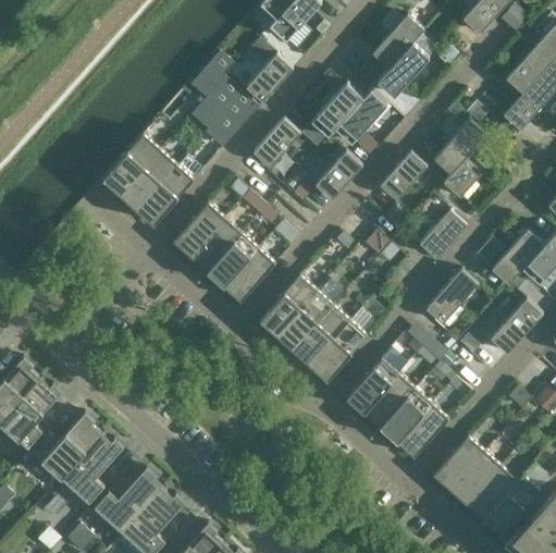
[(263,0),(259,5),(276,20),(293,0),(263,0)]
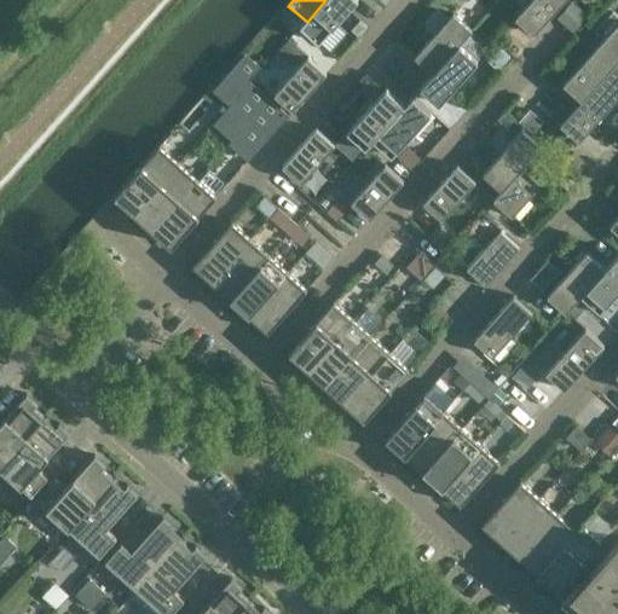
[(353,0),(325,0),(307,22),(299,30),(317,47),(357,3),(353,0)]
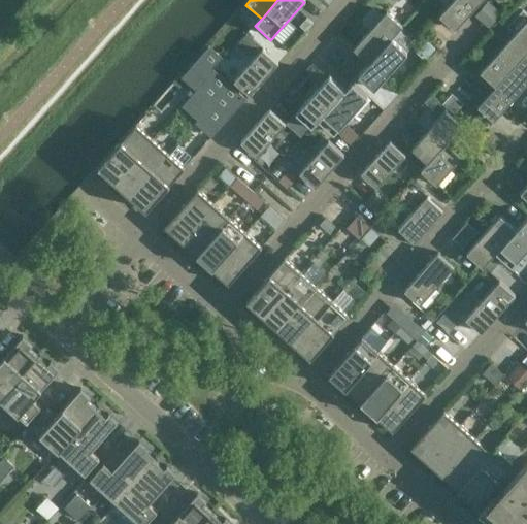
[(468,18),(484,0),(455,0),(453,3),(468,18)]
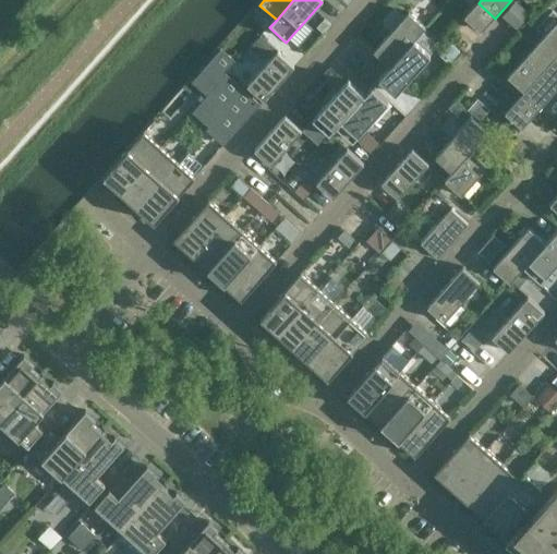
[(516,29),(529,16),(516,4),(503,16),(516,29)]
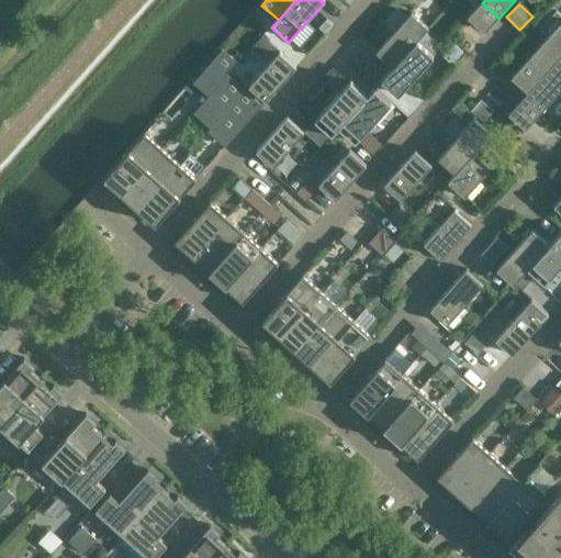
[(376,56),(392,70),(416,44),(427,31),(411,17),(376,56)]
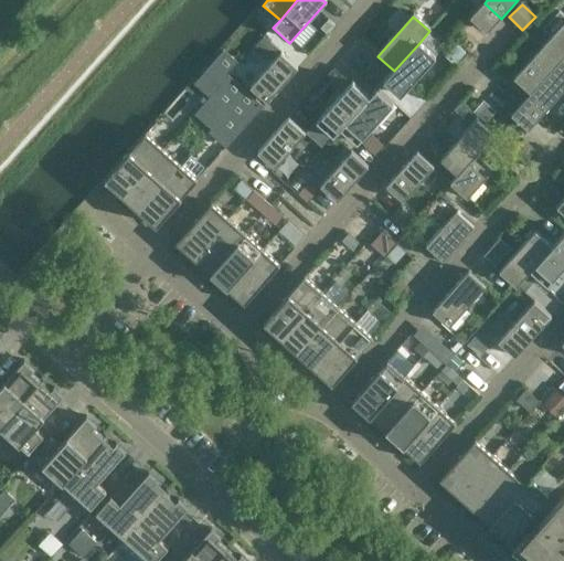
[(544,80),(563,59),(563,57),(563,23),(528,64),(544,80)]
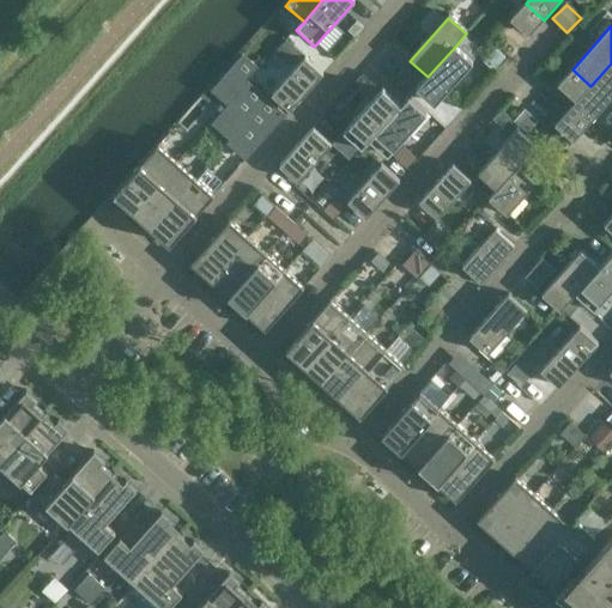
[(454,48),(428,77),(416,91),(434,107),(472,65),(454,48)]
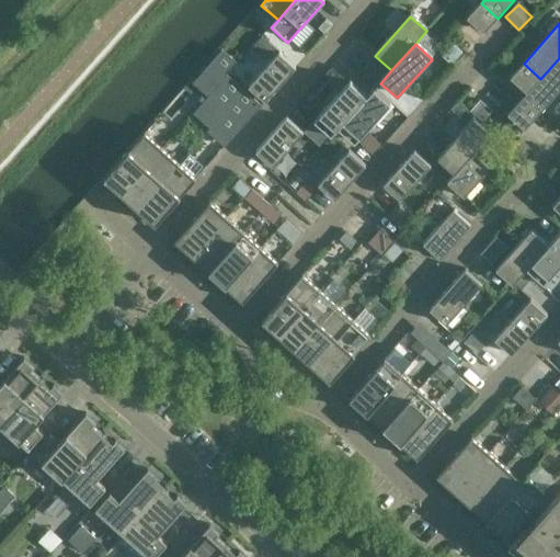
[(221,53),(212,65),(225,77),(236,65),(221,53)]
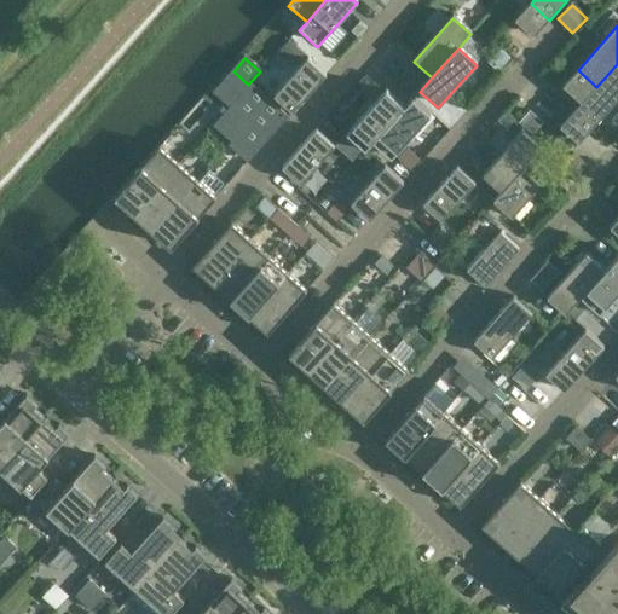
[(292,115),(325,77),(307,62),(273,99),(292,115)]
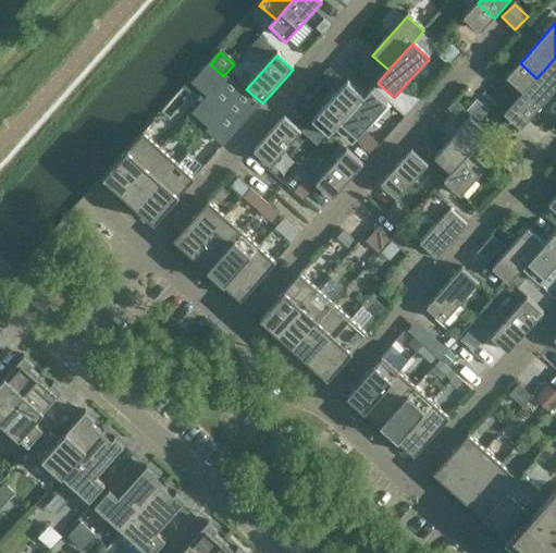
[(555,58),(536,78),(518,100),(534,114),(555,89),(555,58)]
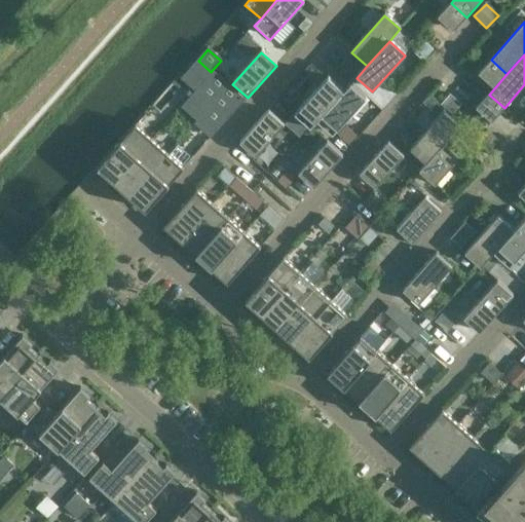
[(228,87),(211,72),(198,61),(190,70),(204,82),(220,97),(228,87)]
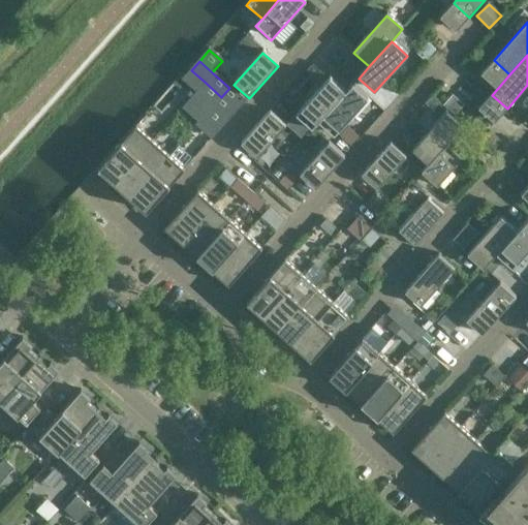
[(330,80),(296,117),(311,131),(317,123),(345,93),(330,80)]
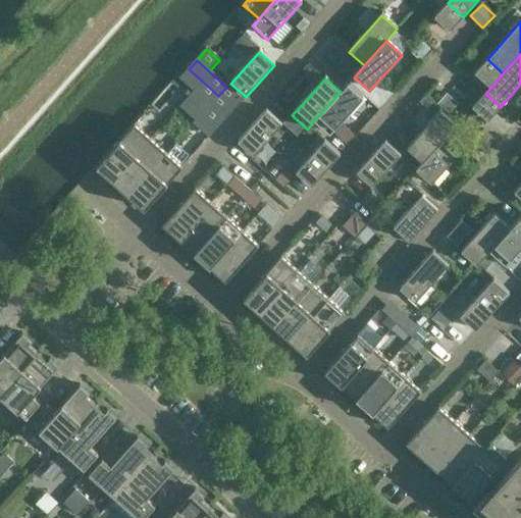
[(233,110),(218,96),(203,82),(187,101),(202,114),(210,105),(226,119),(233,110)]
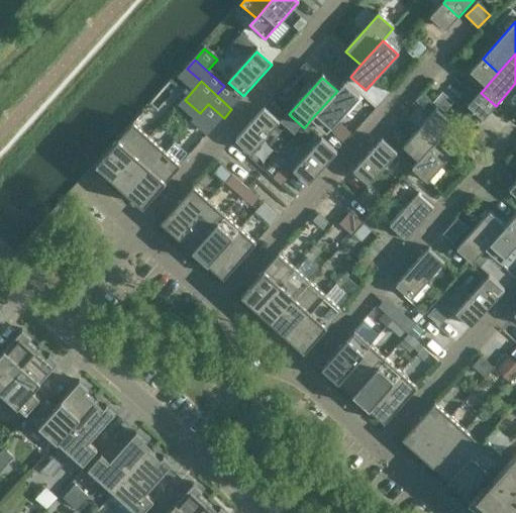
[(337,91),(310,120),(325,134),(358,97),(343,84),(337,91)]
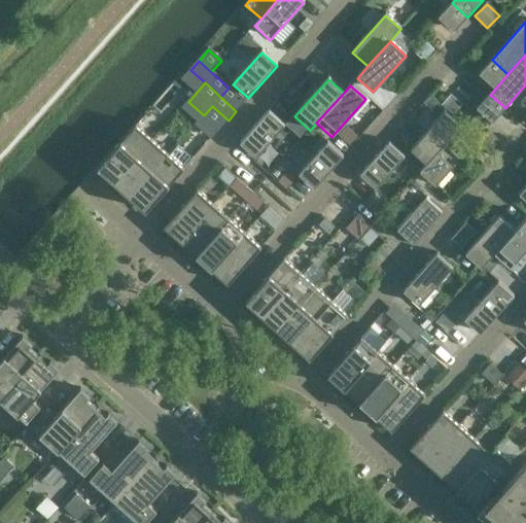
[(283,127),(268,113),(240,145),(255,160),(283,127)]
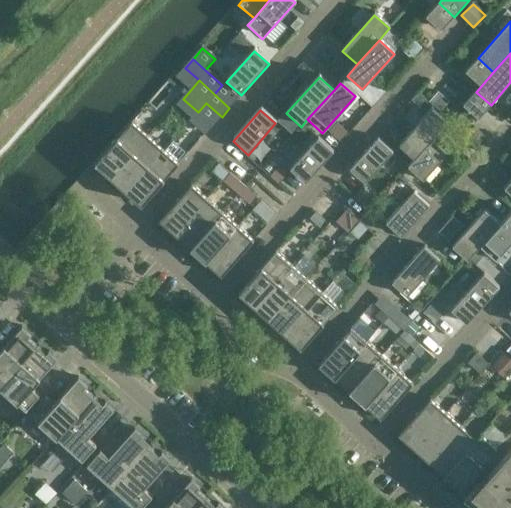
[(190,120),(206,134),(214,125),(198,111),(190,120)]
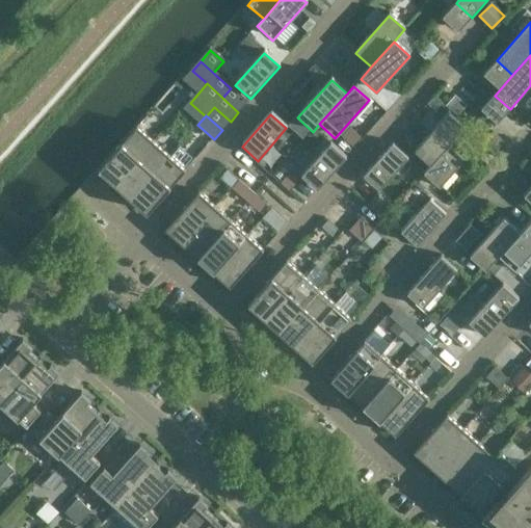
[(414,154),(429,167),(457,137),(463,130),(448,115),(414,154)]
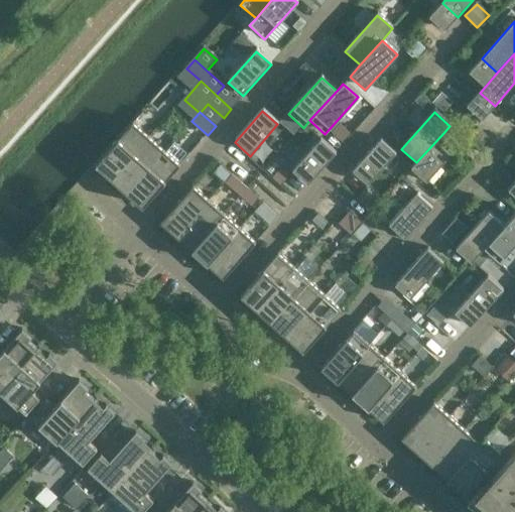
[(116,175),(148,139),(132,125),(100,161),(116,175)]
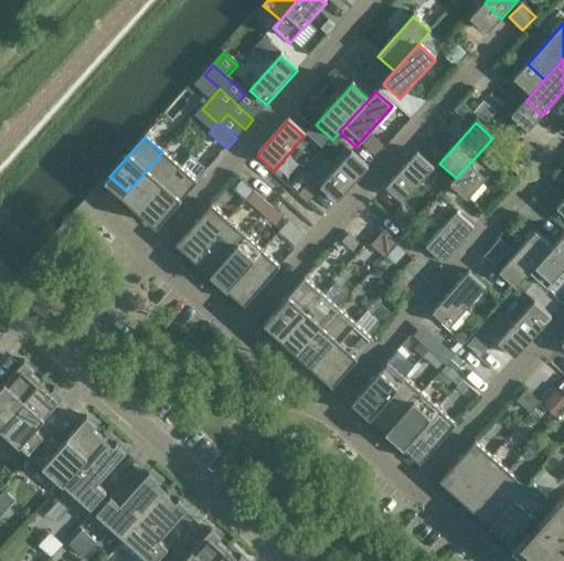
[(486,146),(456,178),(449,186),(466,201),(502,161),(486,146)]
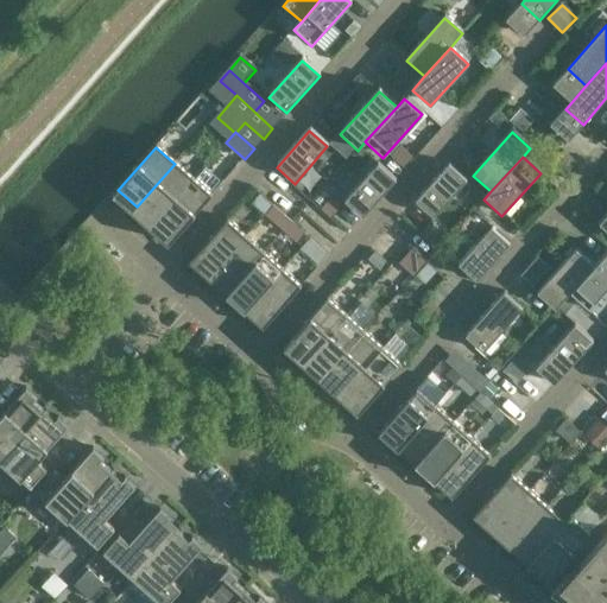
[(155,223),(193,181),(175,164),(137,207),(155,223)]
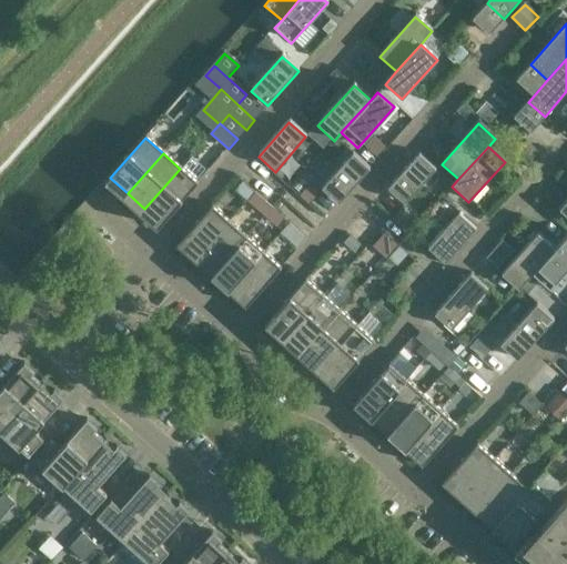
[(338,205),(368,170),(352,155),(321,190),(338,205)]
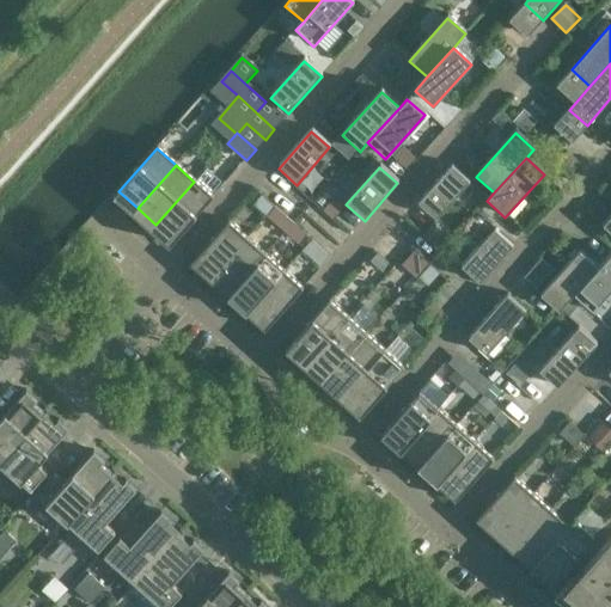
[(435,221),(469,184),(451,167),(417,204),(435,221)]
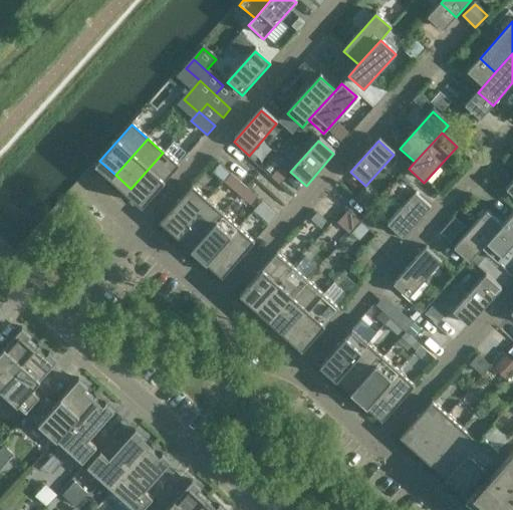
[(147,203),(179,167),(163,153),(131,189),(147,203)]
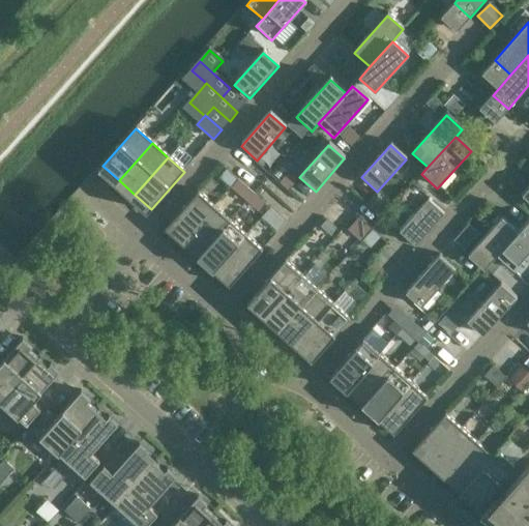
[(185,240),(214,208),(198,194),(169,225),(185,240)]
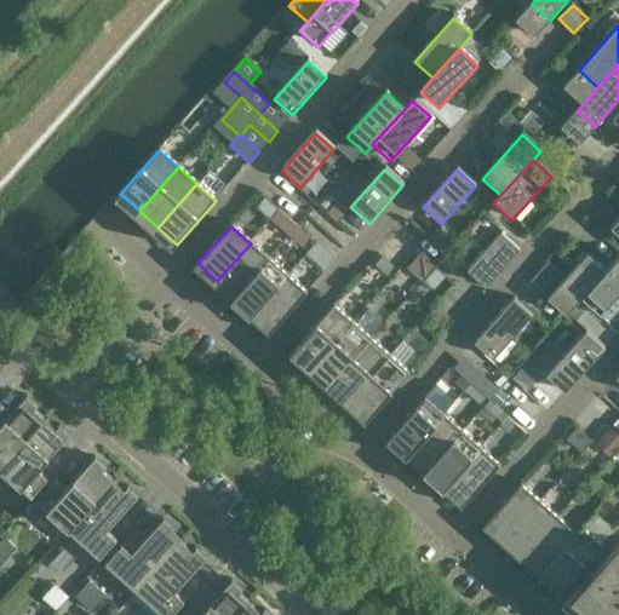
[(466,272),(485,288),(519,251),(500,234),(466,272)]
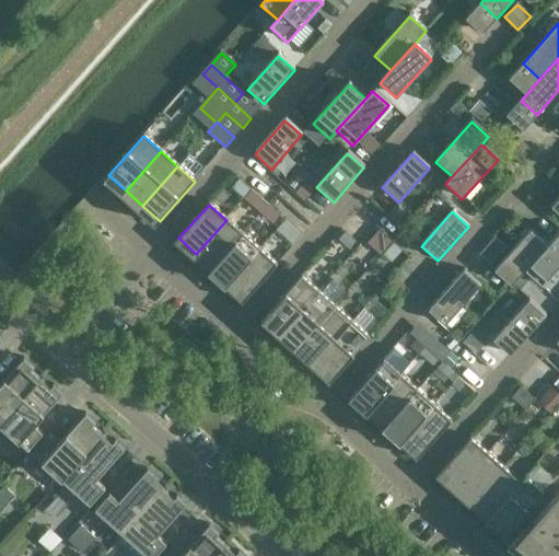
[(212,268),(243,235),(226,220),(196,254),(212,268)]
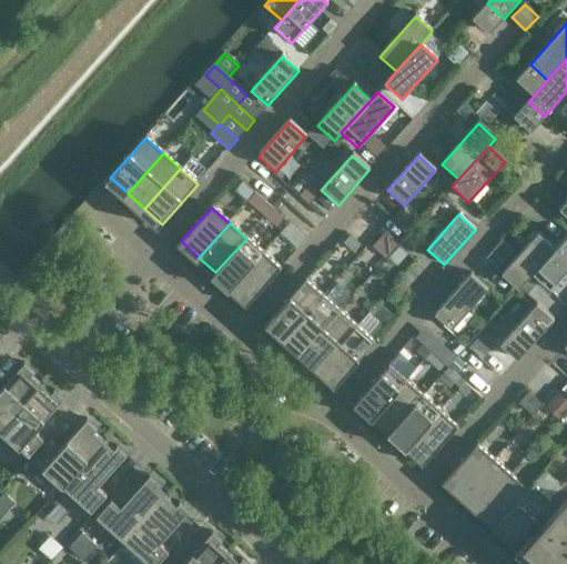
[(291,224),(283,232),(297,245),(305,238),(291,224)]
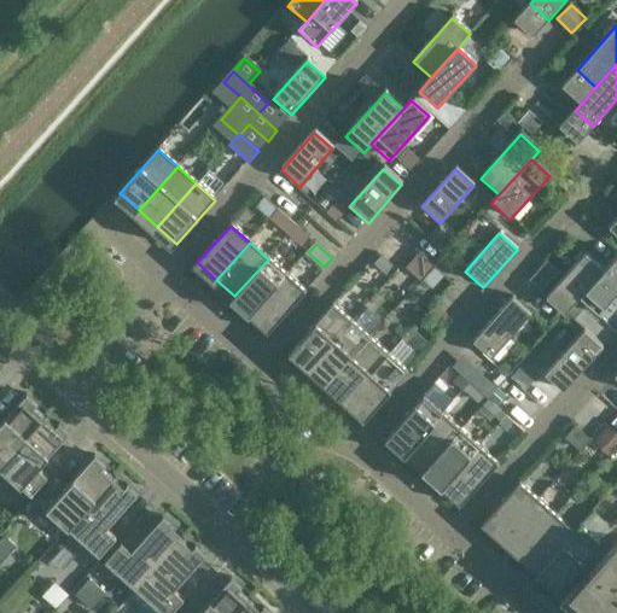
[(419,254),(407,267),(420,280),(432,266),(419,254)]
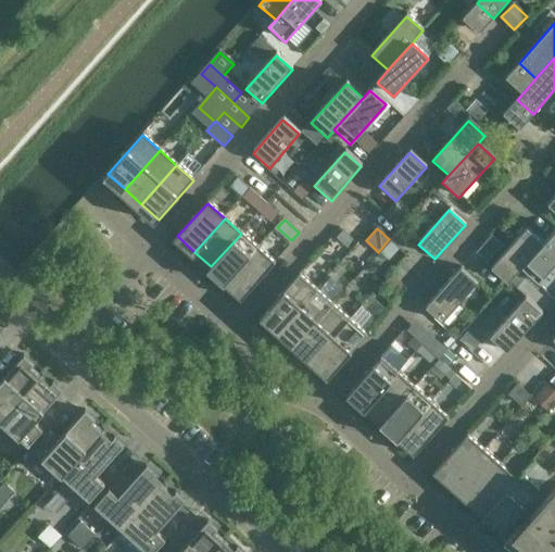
[(526,230),(490,271),(507,285),(521,270),(542,246),(526,230)]
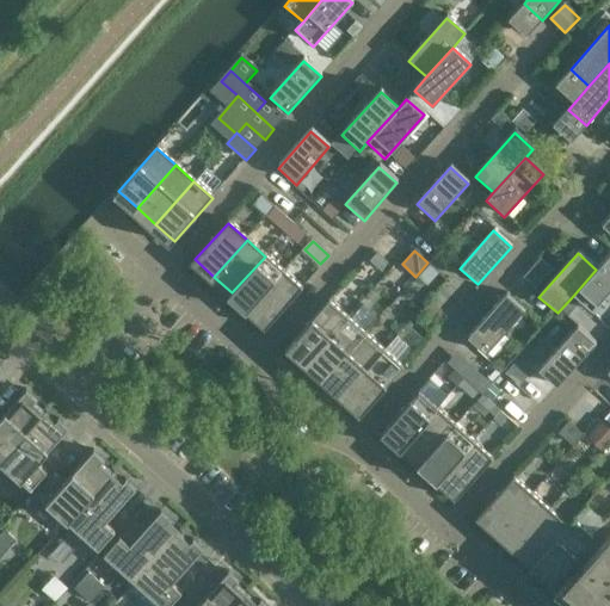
[(609,253),(596,270),(573,296),(591,311),(609,290),(609,253)]
